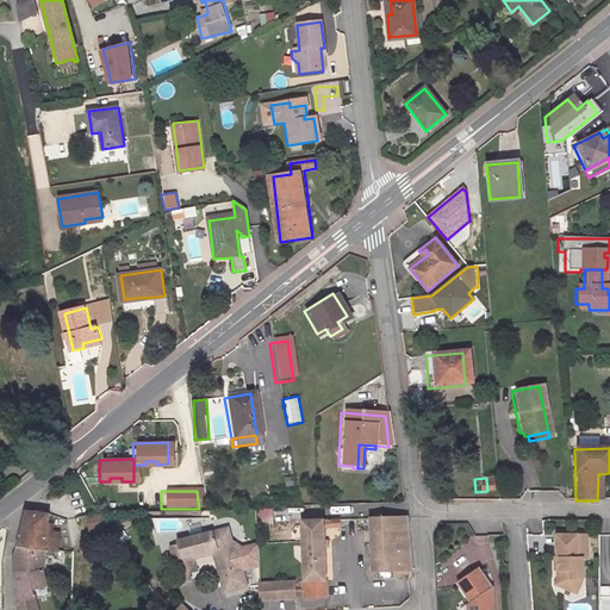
[(272,523),(272,509),(257,509),(257,523),(272,523)]
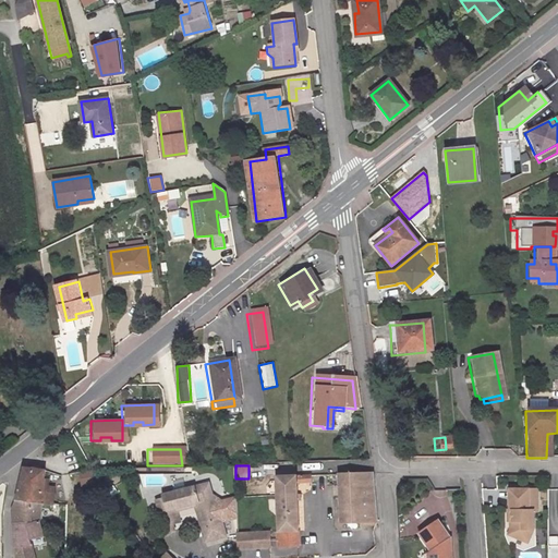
[(27,521),(28,501),(28,499),(31,468),(23,466),(21,478),(14,509),(12,511),(12,517),(13,523),(27,521)]
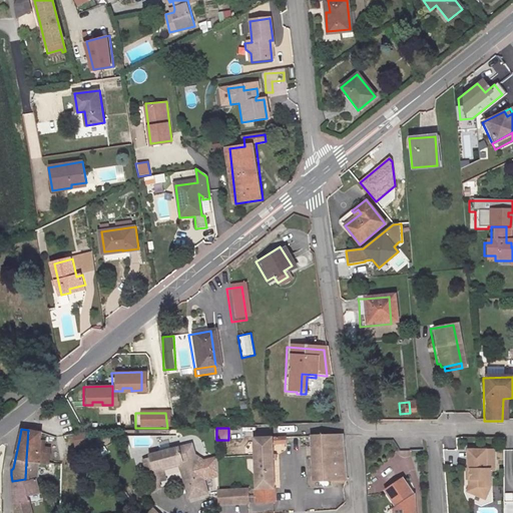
[(40,432),(28,430),(26,459),(26,461),(36,461),(46,463),(49,448),(42,447),(38,447),(39,441),(40,432)]
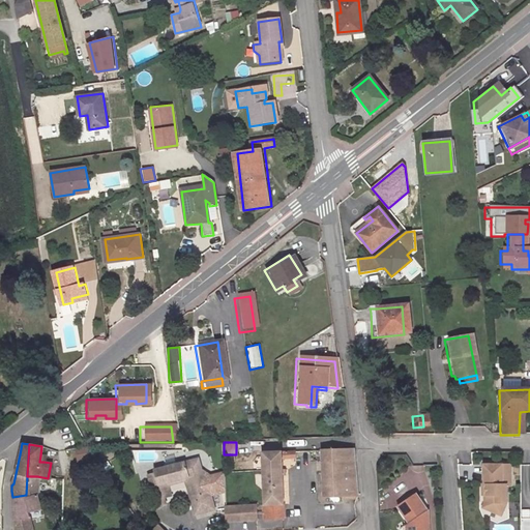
[(319,496),(352,495),(349,449),(317,449),(319,496)]
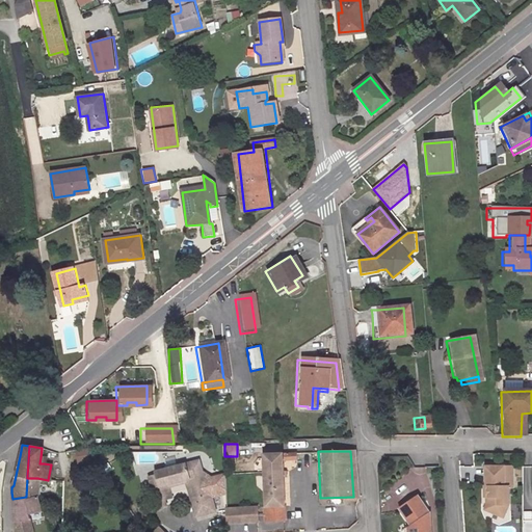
[(278,460),(293,459),(292,452),(259,452),(262,505),(260,505),(261,517),(280,516),(278,505),(281,505),(278,460)]
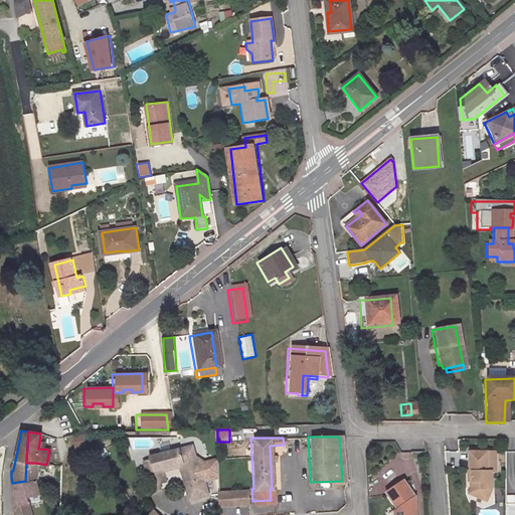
[(141,463),(147,486),(155,484),(160,483),(156,470),(178,465),(183,483),(180,483),(185,500),(203,495),(200,482),(199,478),(197,479),(196,474),(206,471),(204,463),(201,464),(191,457),(189,447),(148,458),(149,461),(141,463)]
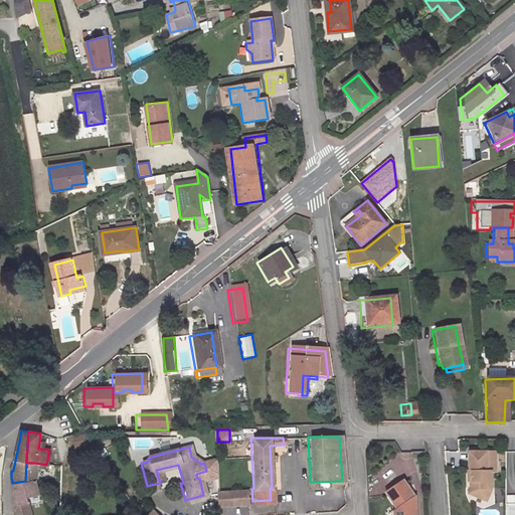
[(491,452),(467,452),(466,471),(465,471),(465,481),(467,481),(471,481),(471,485),(469,490),(471,496),(478,499),(484,497),(488,488),(488,472),(491,472),(491,452)]
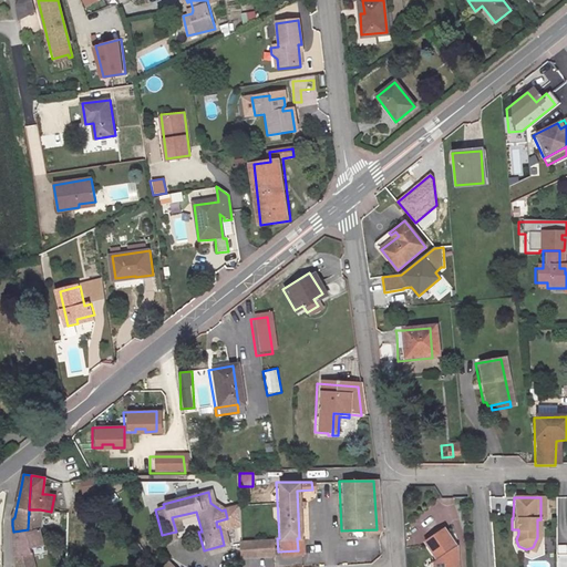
[(236,506),(225,509),(227,518),(216,522),(217,527),(219,526),(220,531),(237,526),(236,506)]
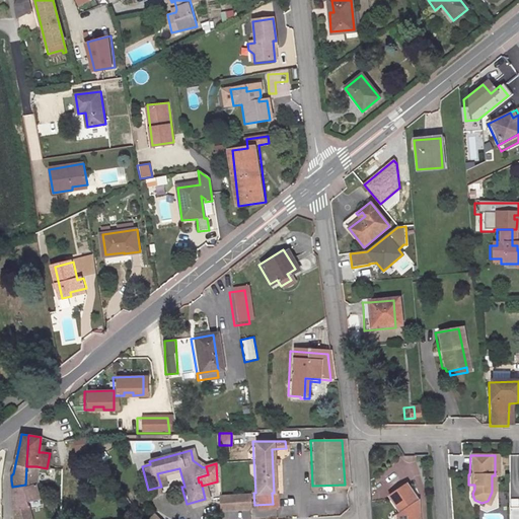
[(33,484),(36,466),(26,466),(25,485),(33,484)]
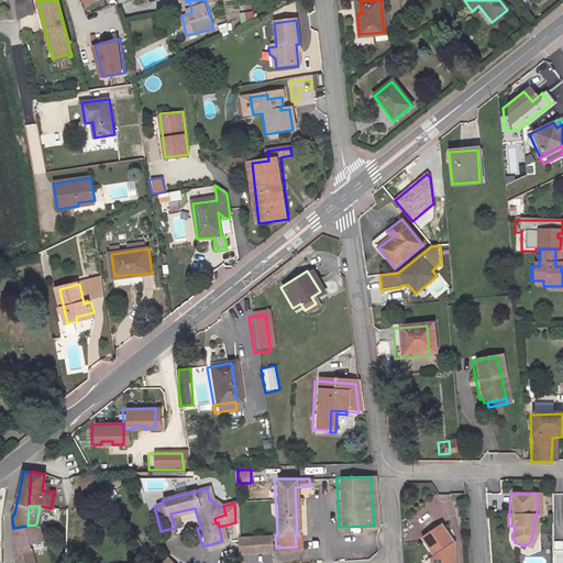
[(28,526),(13,528),(15,558),(15,562),(33,562),(26,543),(41,540),(36,525),(28,526)]
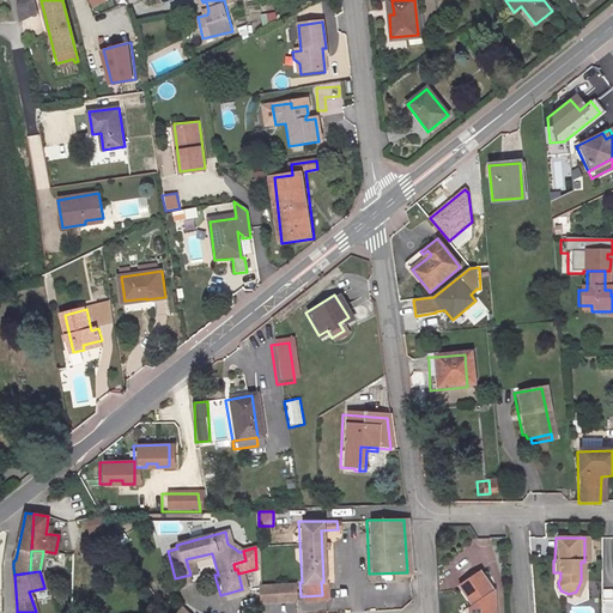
[(469,612),(491,612),(491,601),(487,601),(487,596),(491,595),(477,575),(456,588),(469,607),(471,607),(474,612),(469,612)]
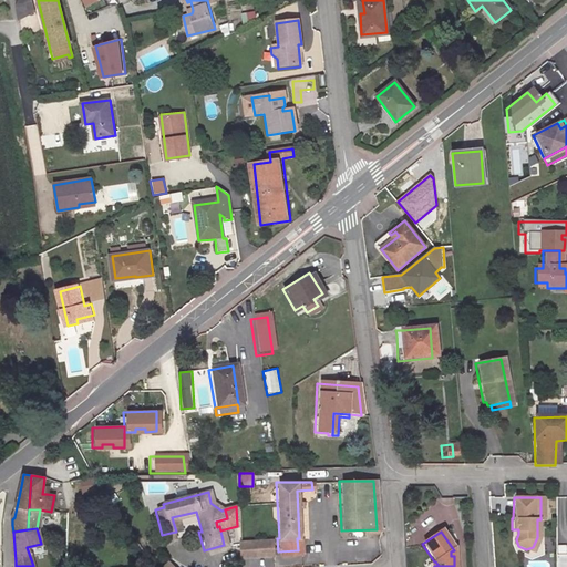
[(173,539),(171,533),(162,535),(164,542),(173,539)]
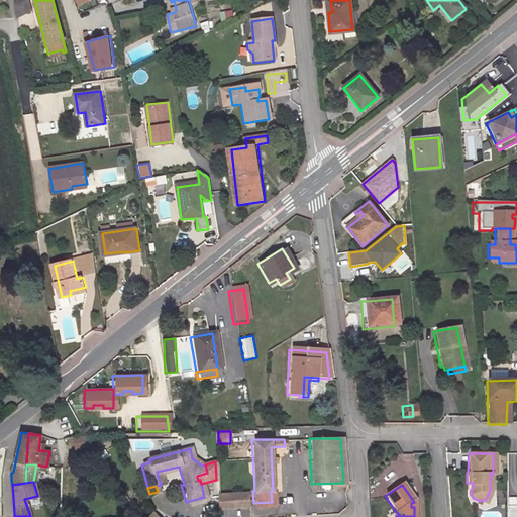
[(246,490),(231,491),(233,505),(247,504),(246,490)]
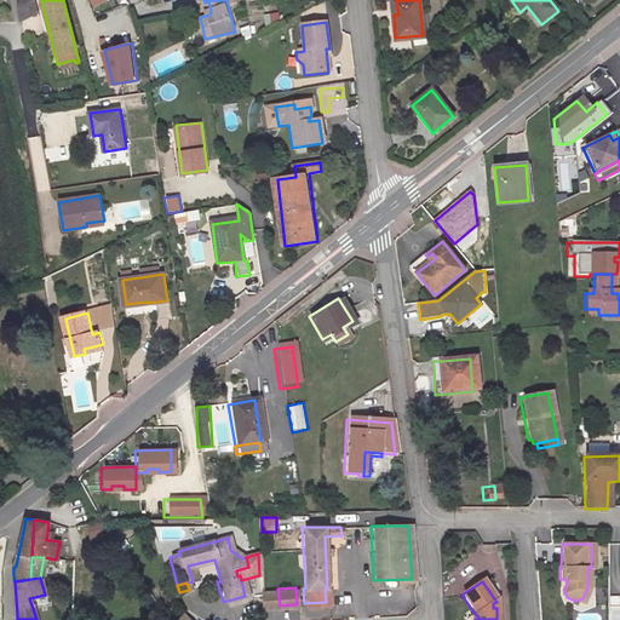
[(280,606),(277,589),(260,589),(262,606),(280,606)]
